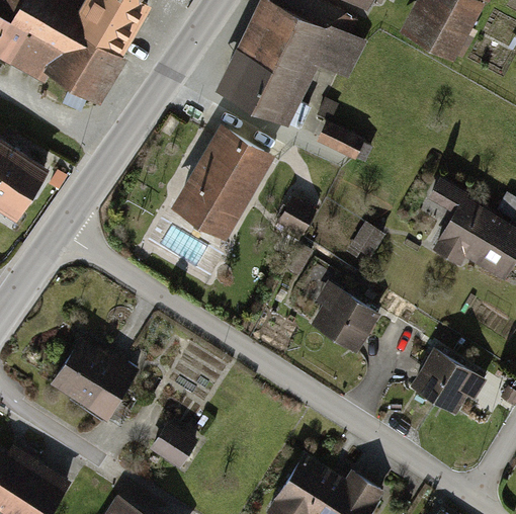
[(0,71),(91,117),(118,64),(112,61),(138,11),(127,7),(131,0),(76,0),(70,13),(44,0),(0,0),(0,71)]
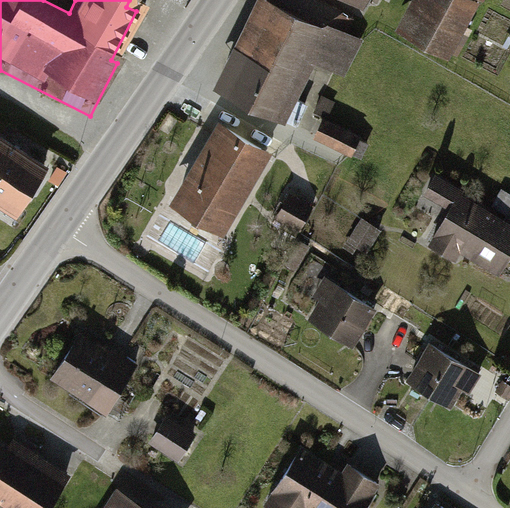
[(263,0),(232,65),(220,88),(282,117),(311,57),(344,73),(358,44),(266,0),(263,0)]
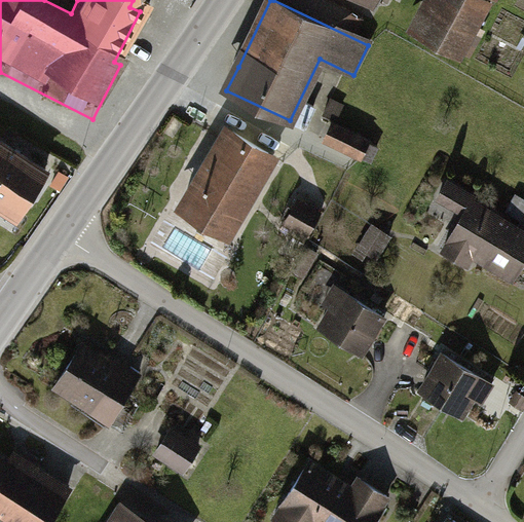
[(427,0),(412,28),(460,54),(491,0),(427,0)]
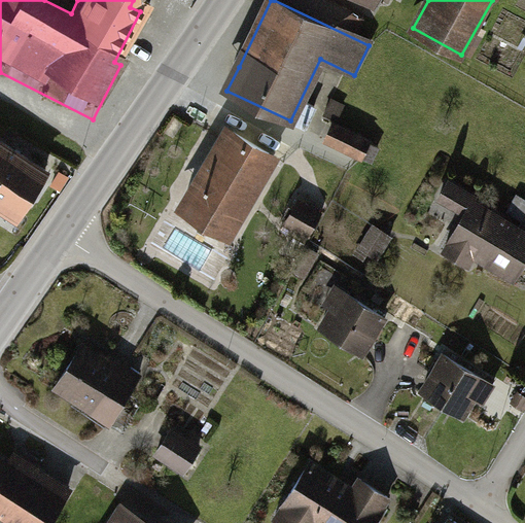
[(368,142),(331,126),(324,142),(359,159),(368,142)]
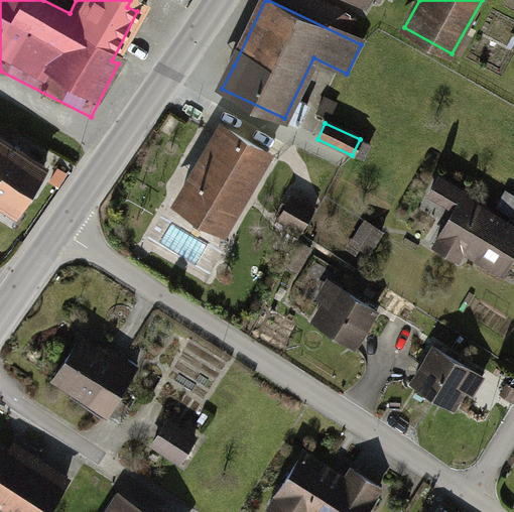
[(263,158),(205,126),(193,147),(156,211),(214,244),(263,158)]
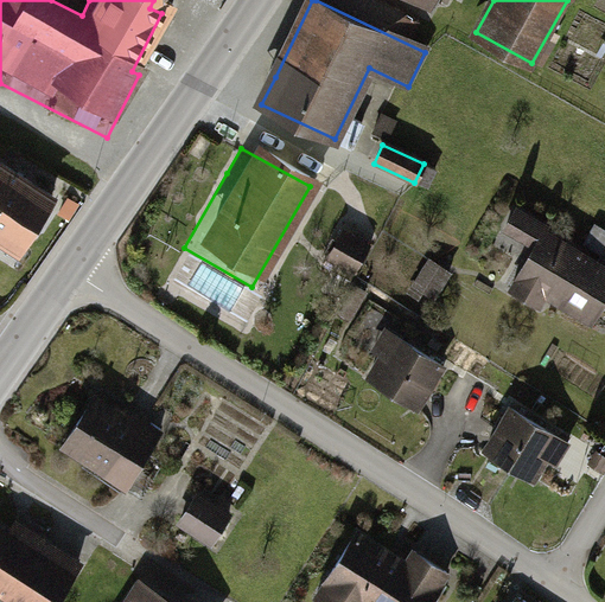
[(51,205),(8,181),(0,194),(0,248),(19,260),(51,205)]
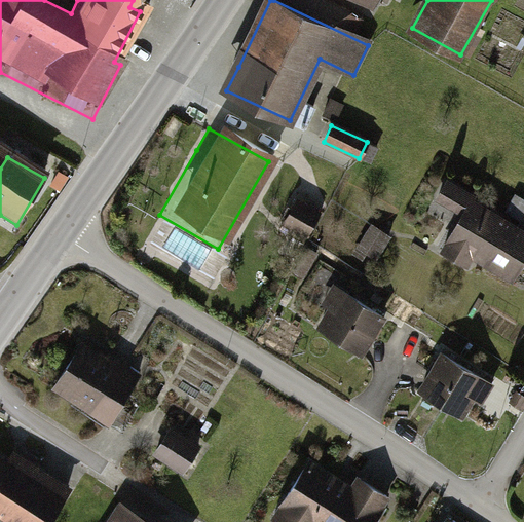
[(445,208),(460,217),(444,248),(449,249),(443,261),(469,274),(474,264),(513,285),(523,264),(523,202),(519,200),(509,219),(455,189),(445,208)]
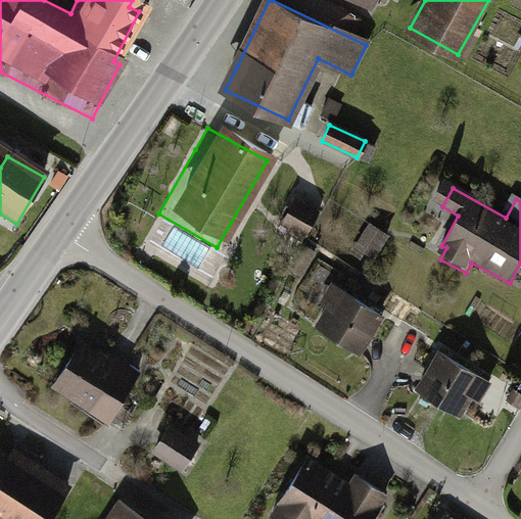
[(315,218),(287,202),(272,229),(298,244),(315,218)]
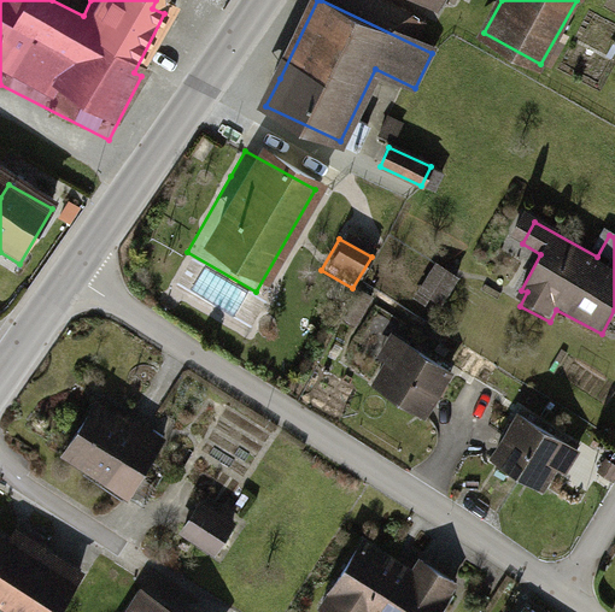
[(452,283),(427,269),(411,294),(437,309),(452,283)]
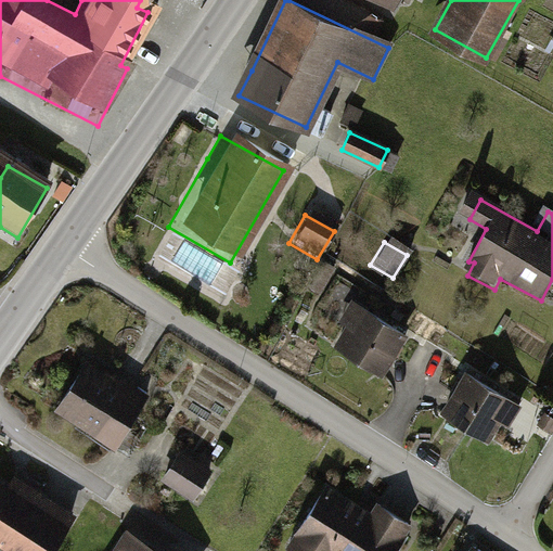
[(409,335),(352,302),(338,327),(348,333),(336,353),(382,380),(409,335)]
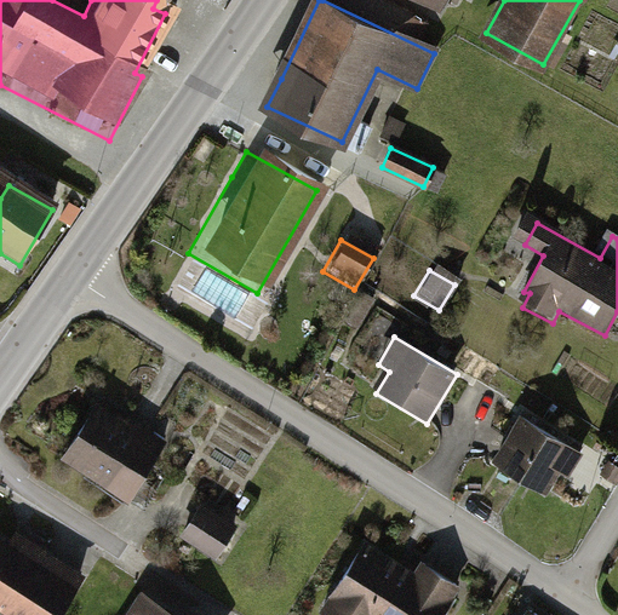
[(161,447),(96,406),(61,461),(126,503),(161,447)]
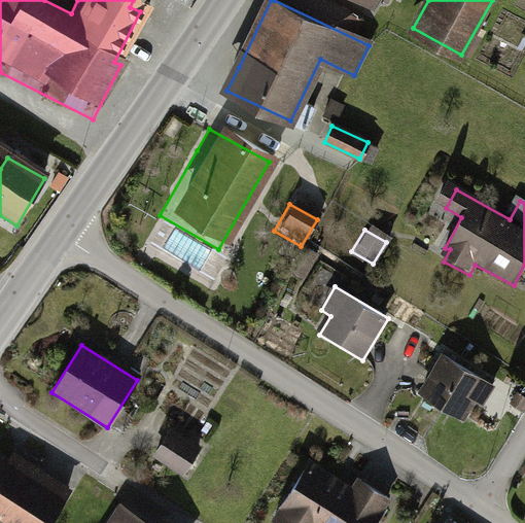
[(500,386),(443,355),(419,399),(466,424),(476,406),(487,411),(500,386)]
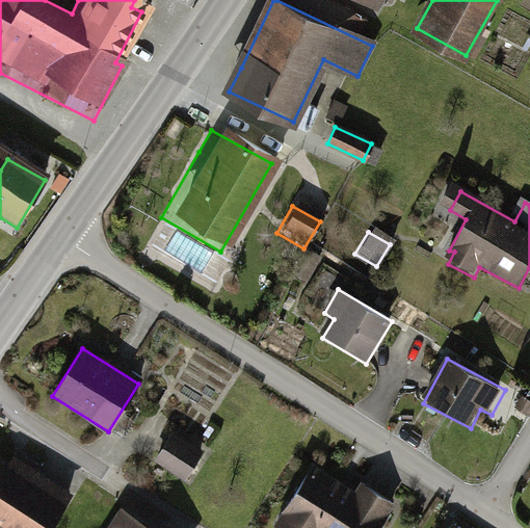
[(203,453),(169,434),(155,460),(187,479),(203,453)]
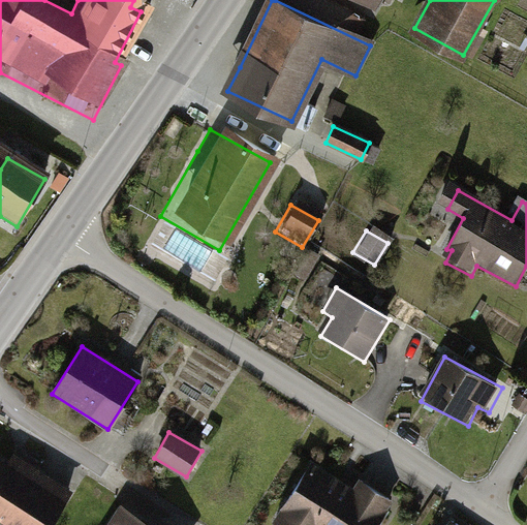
[(5,465),(0,461),(0,523),(2,524),(49,524),(70,493),(12,455),(5,465)]
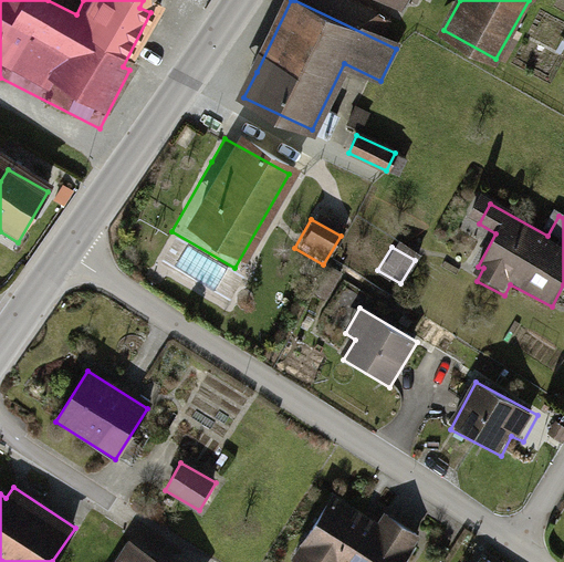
[(404,561),(421,534),(386,512),(380,522),(332,493),(291,561),(404,561)]
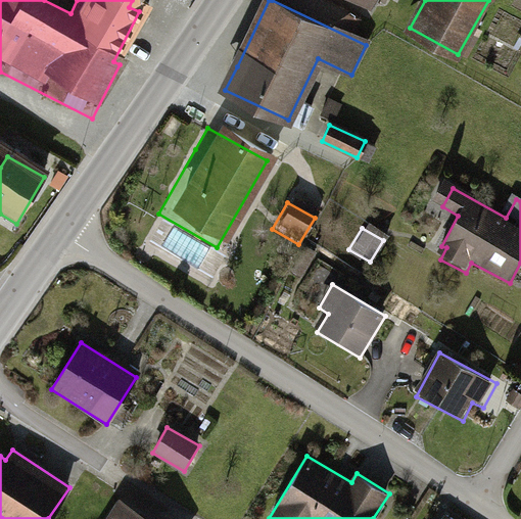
[(145,518),(119,502),(107,518),(145,518)]
